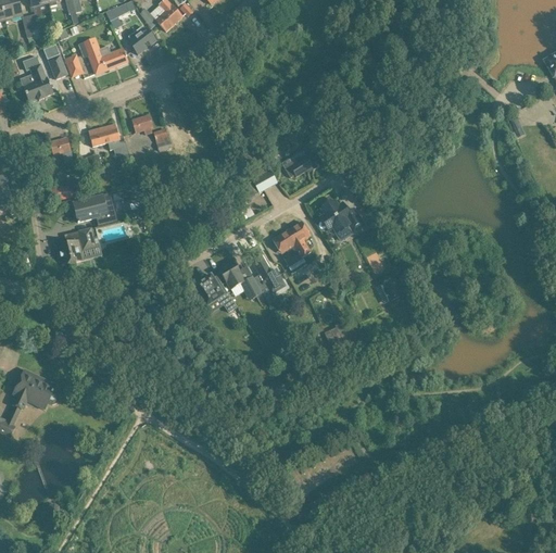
[(1,0),(5,19),(22,14),(17,0),(1,0)]
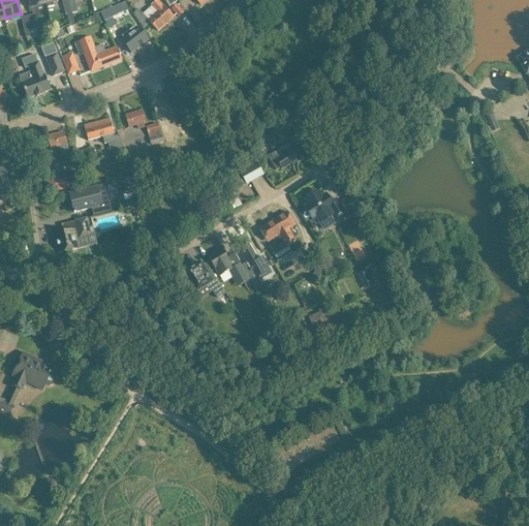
[(31,28),(37,26),(34,17),(41,14),(38,2),(47,0),(29,0),(33,12),(27,13),(31,28)]
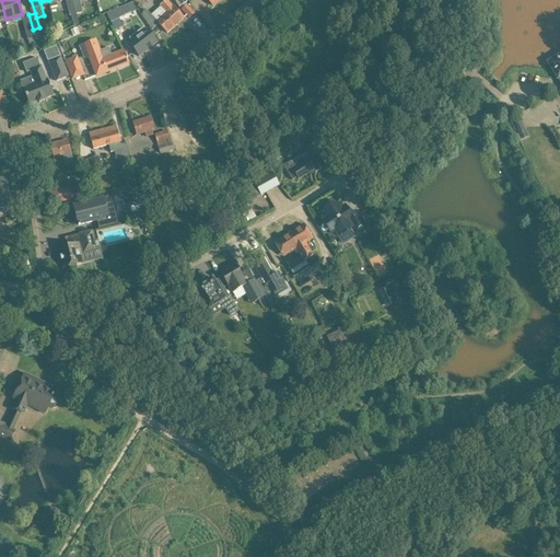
[(77,12),(73,0),(66,0),(70,13),(71,13),(74,24),(74,23),(79,22),(77,12)]
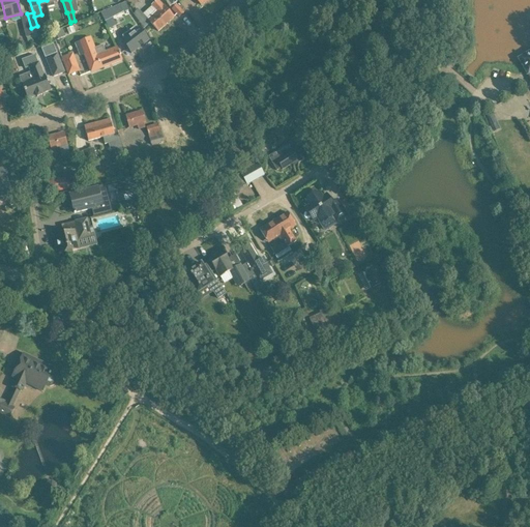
[(79,9),(76,0),(69,0),(72,11),(79,9)]
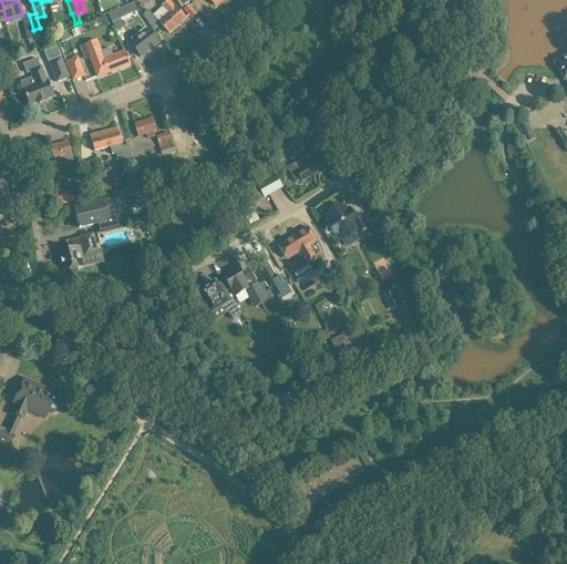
[(153,12),(161,21),(162,22),(169,31),(186,16),(178,8),(175,3),(175,4),(172,0),(167,0),(163,3),(153,12)]
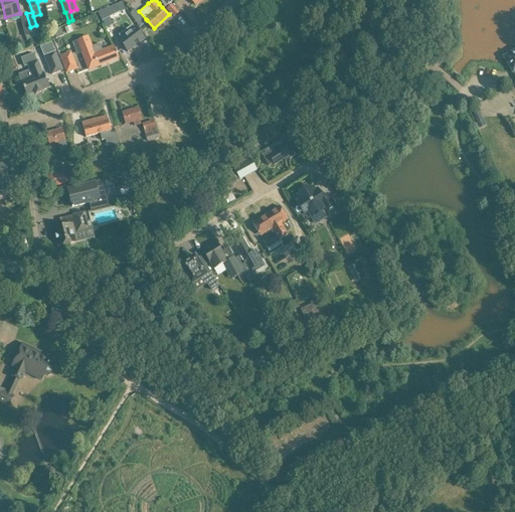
[(117,2),(98,9),(102,18),(120,9),(117,2)]
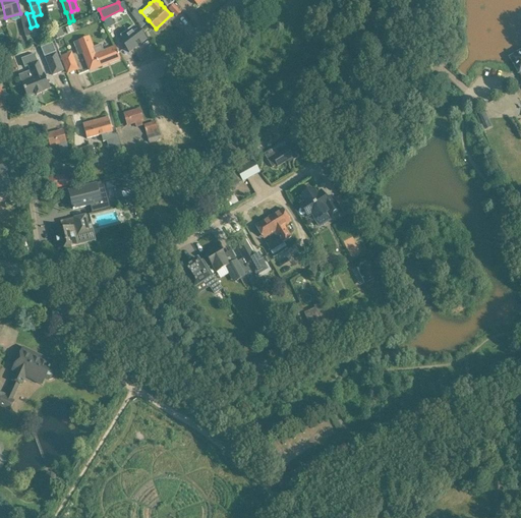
[(176,14),(180,10),(174,2),(169,6),(176,14)]
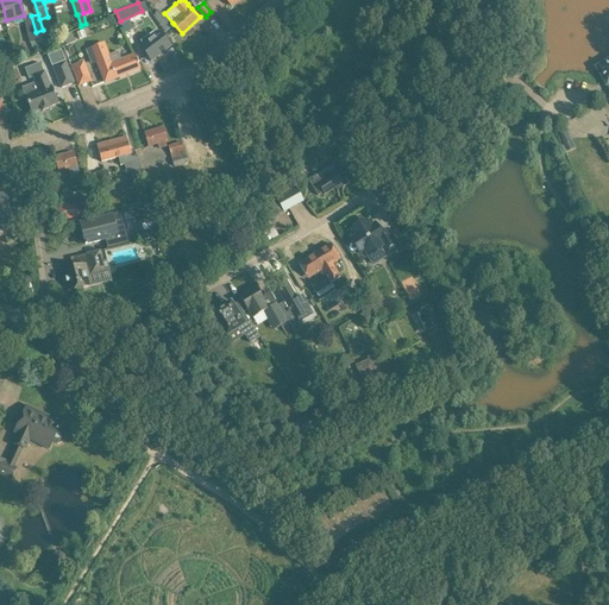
[(37,39),(36,32),(31,16),(24,18),(30,41),(37,39)]
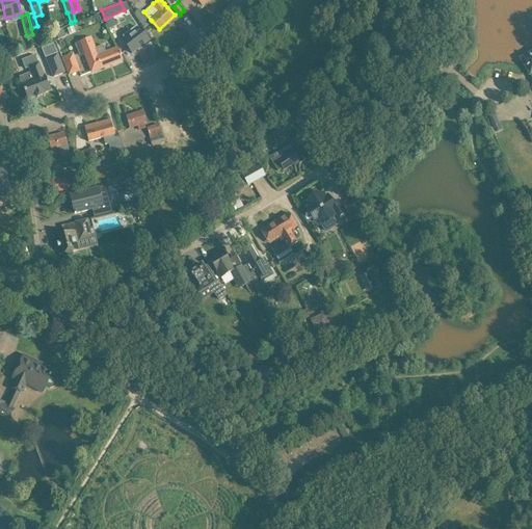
[(132,51),(149,37),(140,26),(139,27),(131,15),(123,21),(132,32),(124,38),(121,36),(116,40),(118,43),(117,43),(123,50),(128,46),(132,51)]
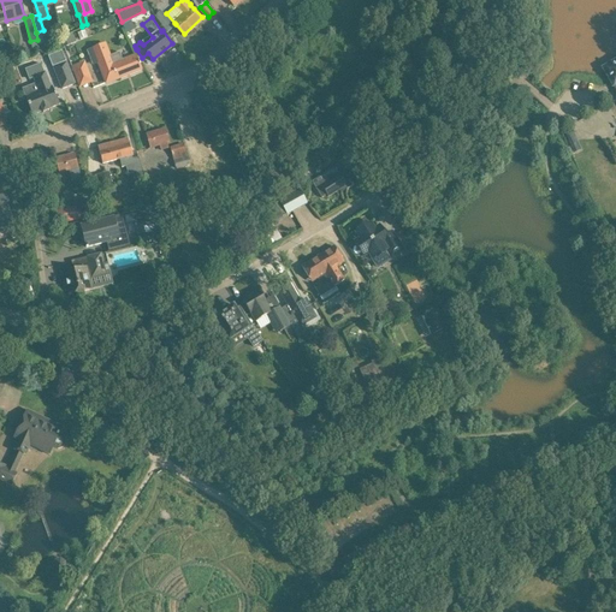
[(111,53),(105,40),(92,45),(93,47),(88,48),(93,61),(98,59),(106,81),(118,76),(142,67),(140,61),(141,61),(140,59),(136,52),(123,57),(119,49),(111,53)]
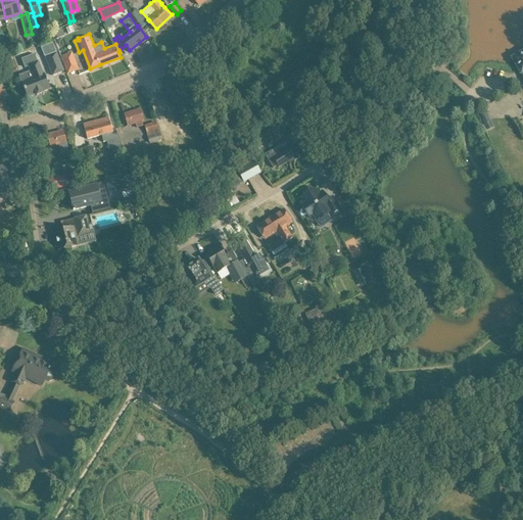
[(522,47),(511,55),(520,71),(521,72),(522,74),(522,73),(522,47)]
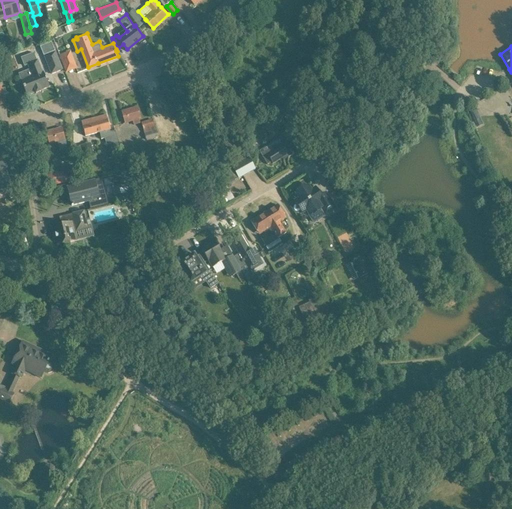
[(62,60),(74,56),(71,49),(59,53),(62,60)]
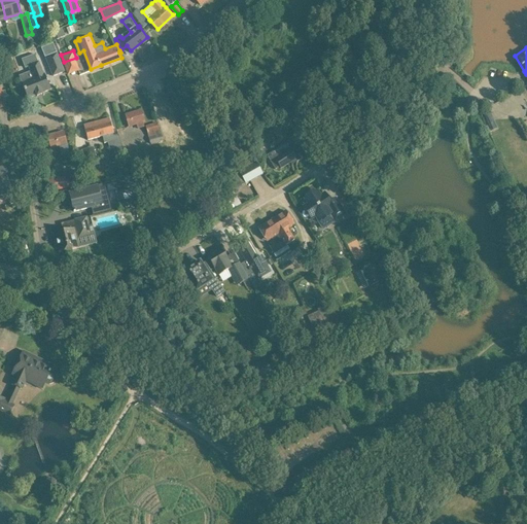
[(53,74),(64,69),(57,51),(46,56),(53,74)]
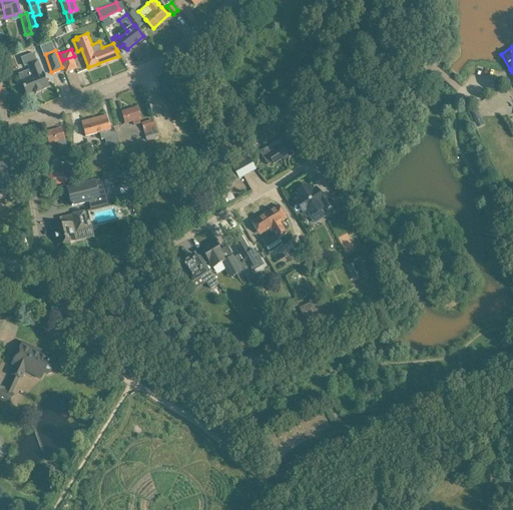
[(34,51),(21,56),(25,64),(28,63),(30,67),(30,68),(29,72),(30,75),(22,79),(27,94),(36,90),(36,92),(41,89),(41,88),(49,85),(43,70),(42,70),(38,58),(37,58),(34,51)]
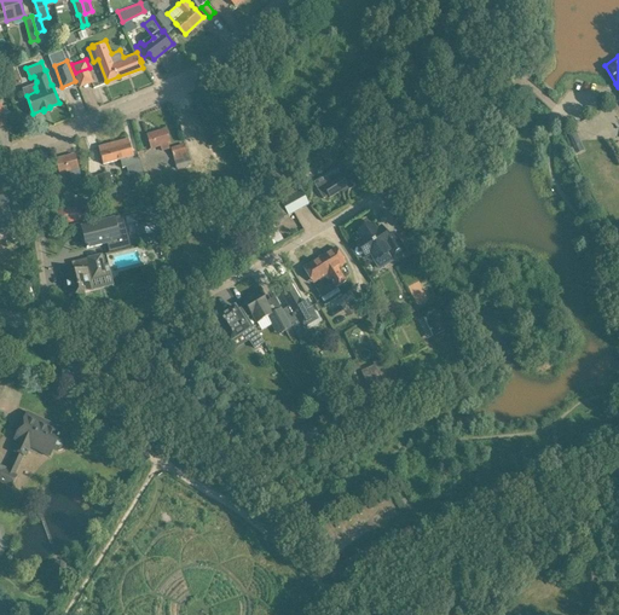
[(207,119),(191,123),(204,160),(219,155),(207,119)]
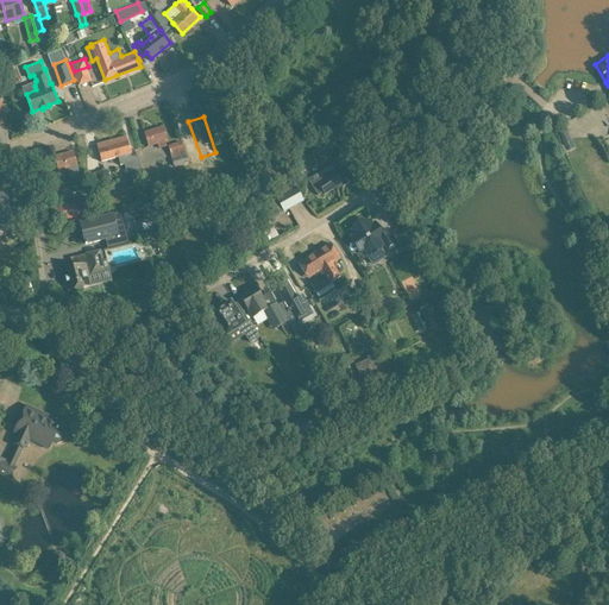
[(167,143),(165,139),(168,138),(163,125),(145,130),(149,144),(158,140),(159,145),(167,143)]
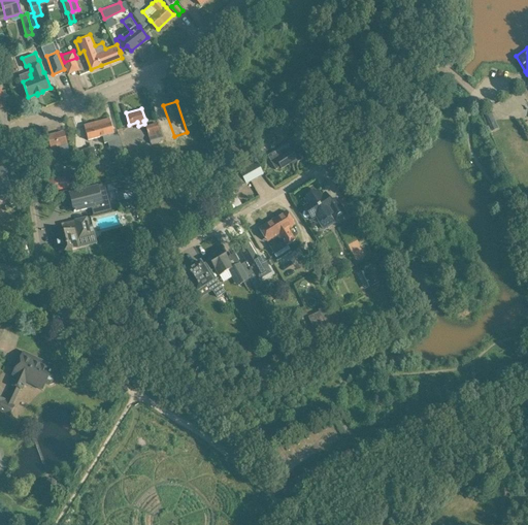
[(492,129),(498,126),(491,109),(485,112),(492,129)]
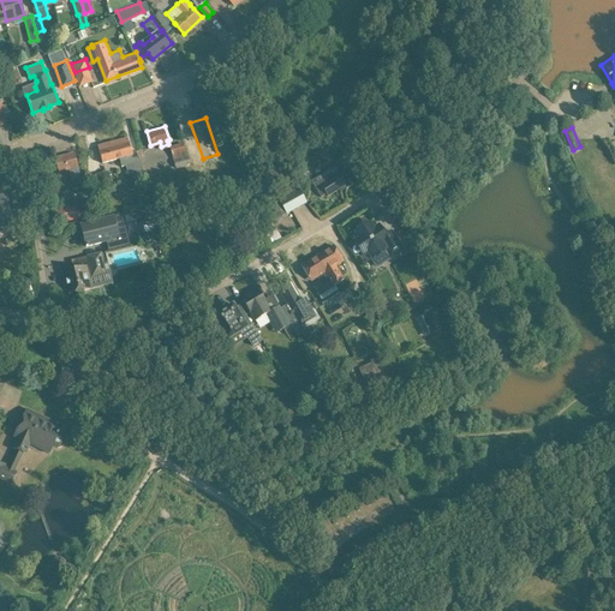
[(120,156),(120,160),(133,156),(127,136),(97,144),(102,161),(120,156)]
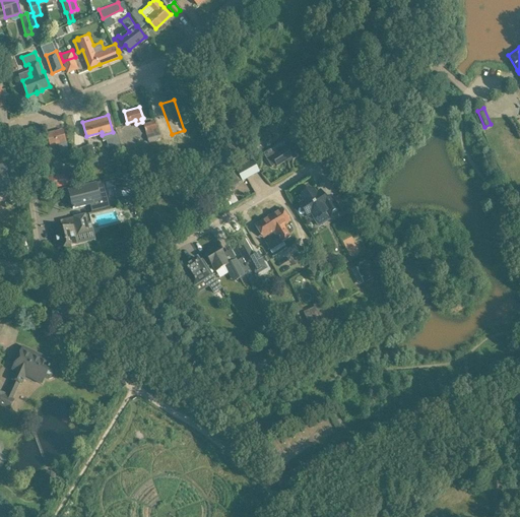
[(158,130),(155,120),(144,123),(146,133),(148,140),(161,136),(159,129),(158,130)]
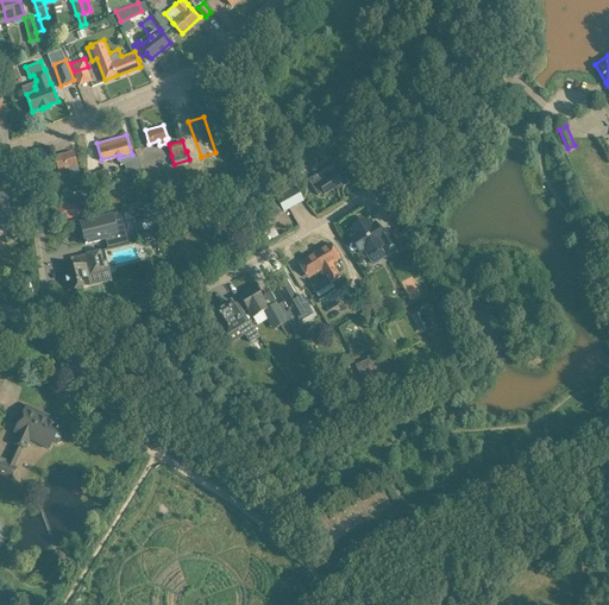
[(80,174),(74,150),(55,155),(58,168),(68,165),(70,176),(80,174)]
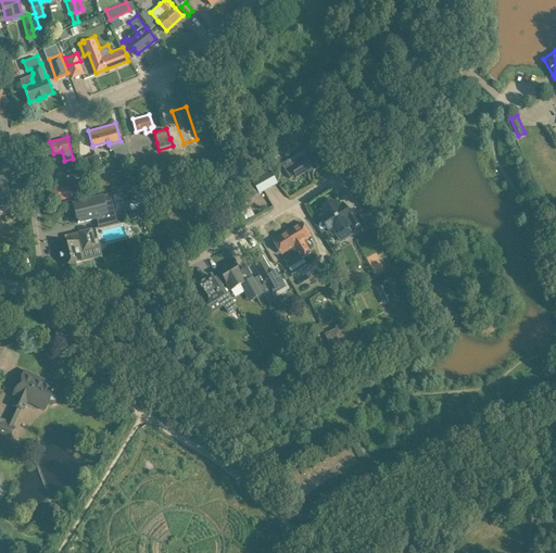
[(114,162),(116,171),(123,168),(122,162),(130,160),(128,152),(125,140),(121,141),(109,145),(111,149),(114,148),(116,155),(118,160),(114,161),(114,162)]
